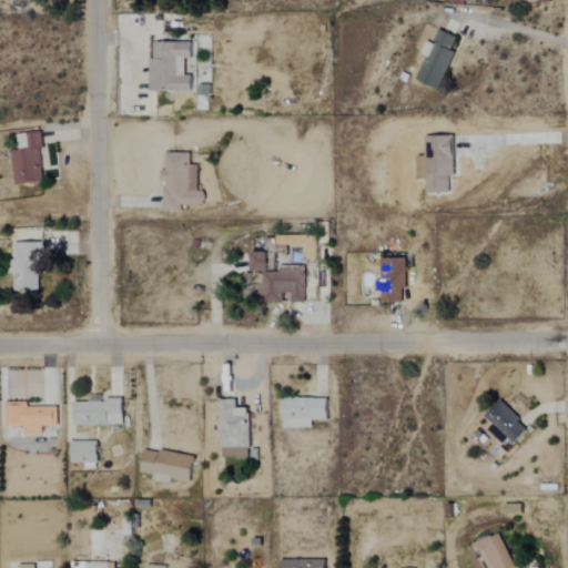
[(418,80),(443,89),(457,51),(454,50),(459,37),(440,29),(435,44),(428,41),(423,54),(428,56),(418,80)]
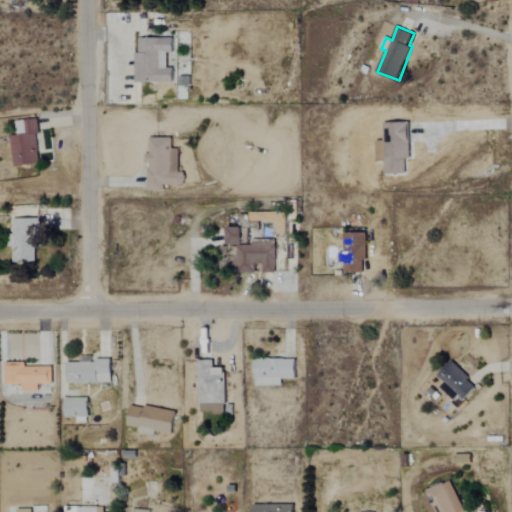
[(173,82),(173,69),(166,68),(167,52),(174,52),(174,39),(138,38),(138,53),(135,52),(134,82),(173,82)]
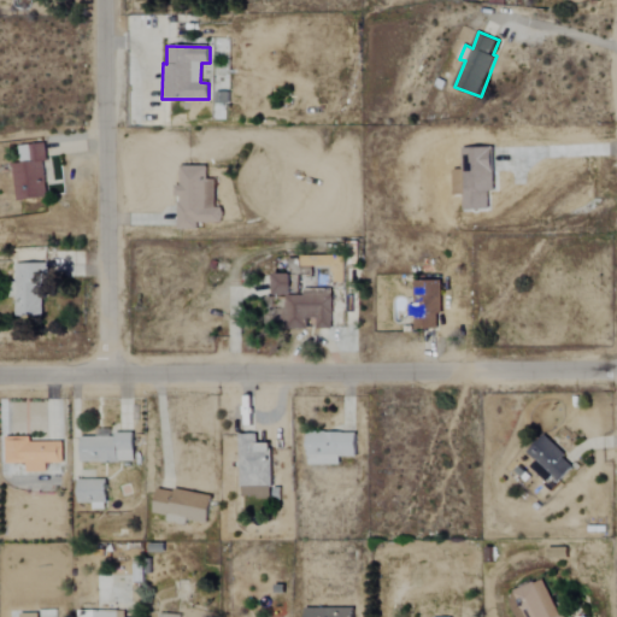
[(12,165),(17,201),(50,197),(42,144),(29,146),(31,162),(12,165)]
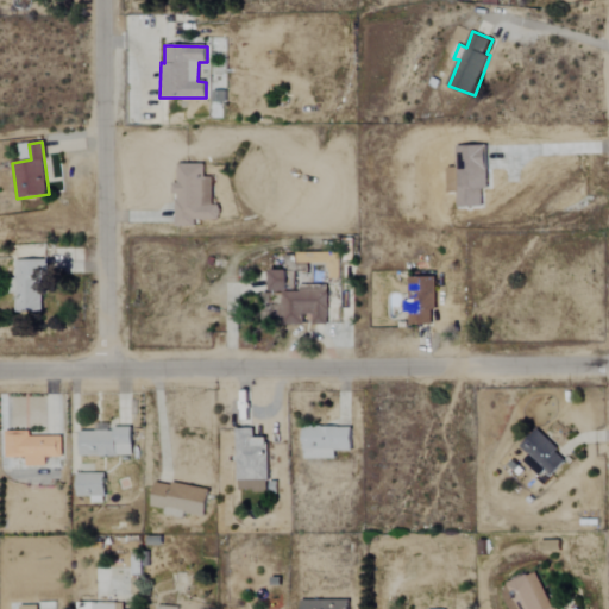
[(456,168),(446,168),(446,193),(457,193),(458,207),(483,207),(483,190),(488,190),(487,145),(456,146),(456,168)]
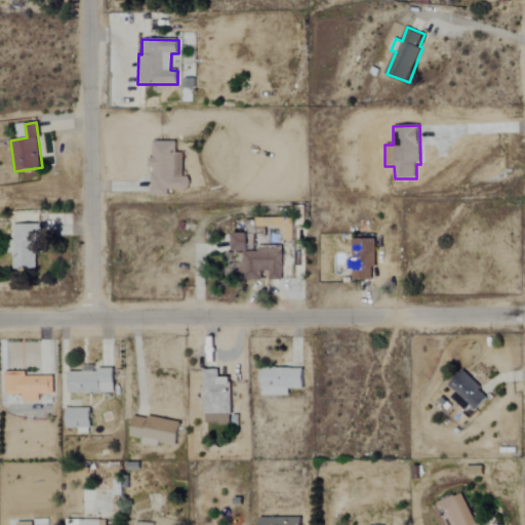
[(175,142),(152,142),(152,157),(150,157),(150,195),(168,195),(168,190),(190,190),(190,177),(183,177),(183,154),(175,154),(175,142)]
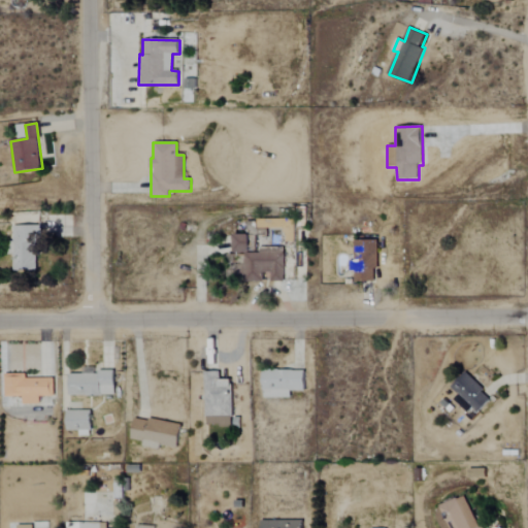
[(41,226),(12,226),(12,270),(36,270),(36,242),(41,242),(41,226)]
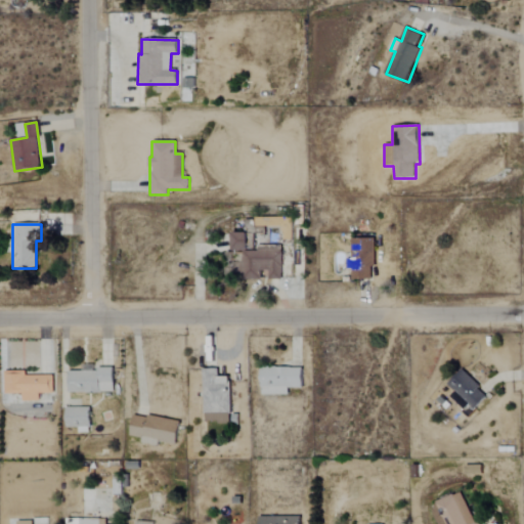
[(282,279),(282,249),(257,249),(257,252),(248,252),(248,232),(233,232),(233,251),(239,251),(239,279),(260,279),(260,270),(268,271),(268,279),(282,279)]
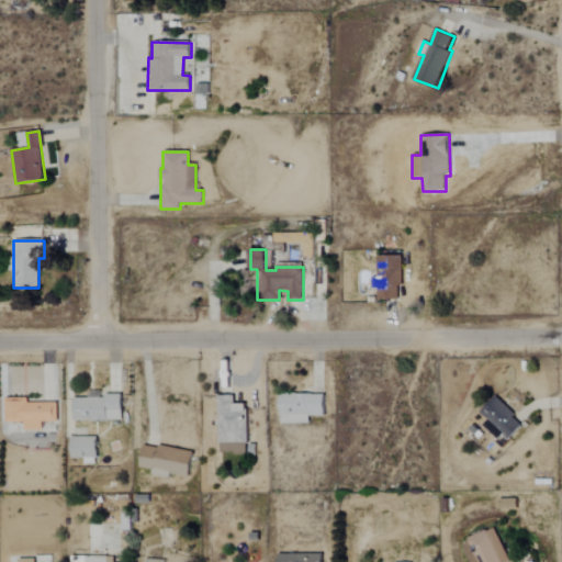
[(401,256),(377,256),(375,278),(371,278),(371,289),(377,289),(377,300),(401,301),(401,256)]
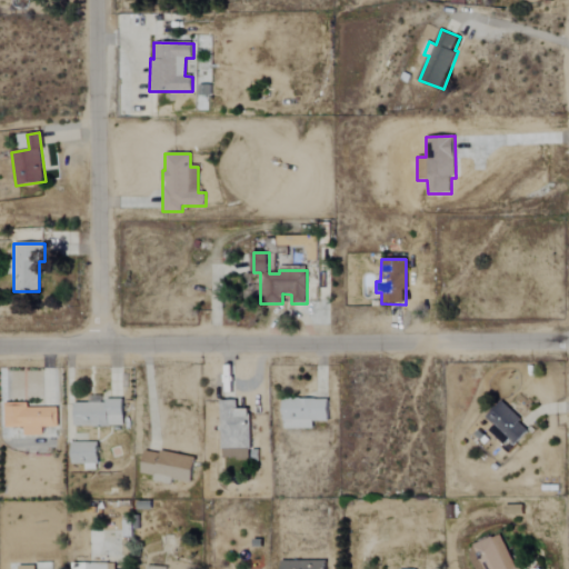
[(282,429),(312,428),(312,421),(329,421),(328,399),(281,400),(282,429)]
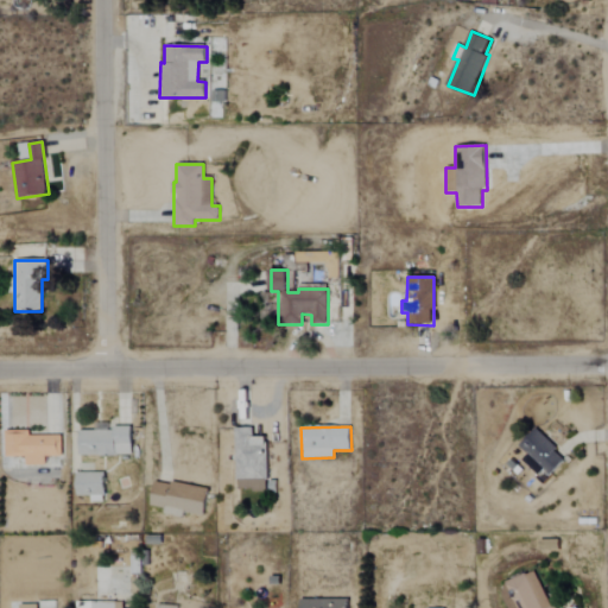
[(234,429),(236,492),(267,491),(266,437),(253,437),(253,428),(234,429)]
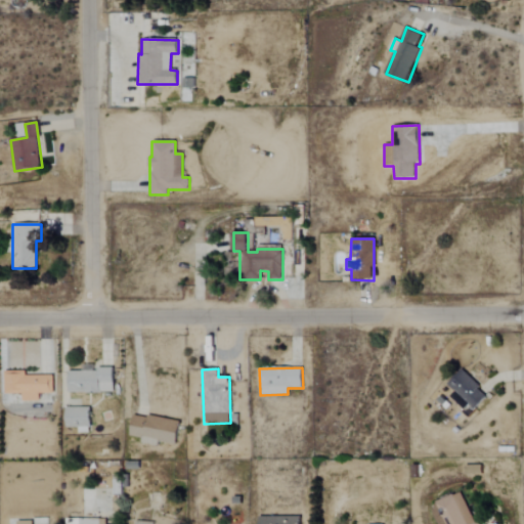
[(68,369),(68,393),(113,392),(113,369),(68,369)]
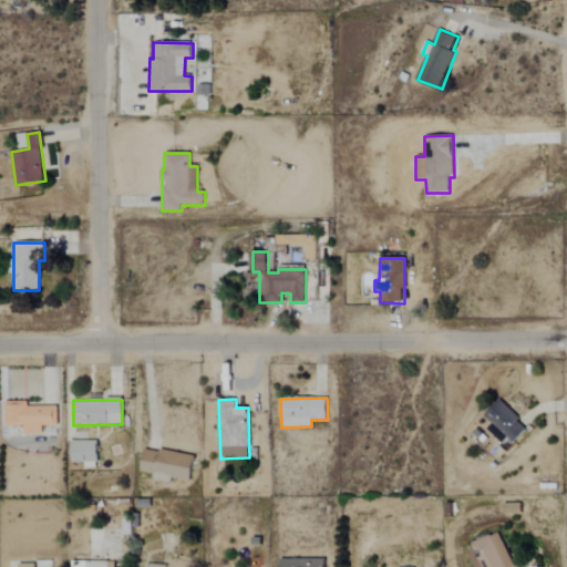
[(42,434),(42,426),(54,426),(54,406),(27,406),(27,401),(3,401),(3,426),(23,426),(23,434),(42,434)]
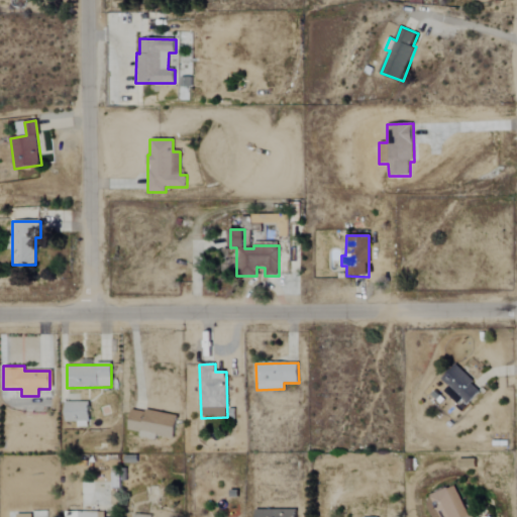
[(444,391),(463,408),(481,391),(455,367),(442,380),(448,386),(444,391)]
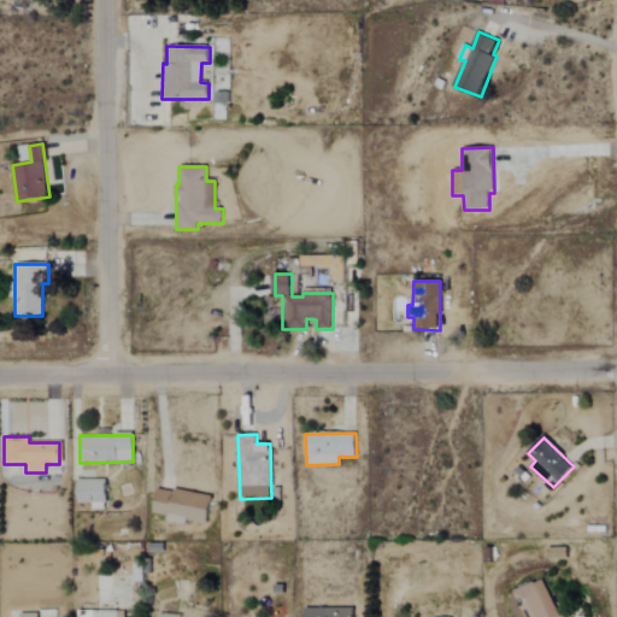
[(77,504),(92,504),(92,510),(105,510),(105,480),(77,480),(77,504)]
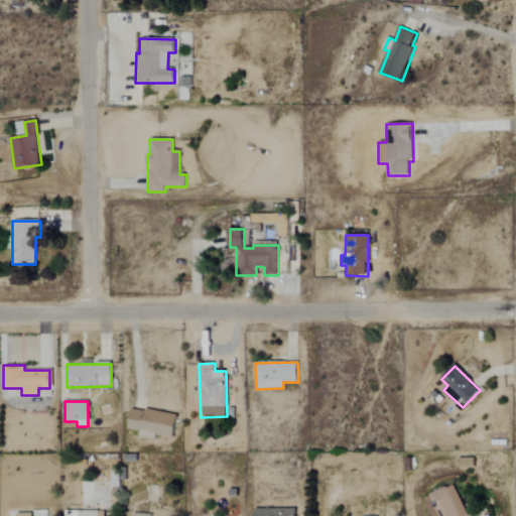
[(173,437),(177,416),(132,407),(128,428),(139,431),(138,436),(155,439),(156,434),(173,437)]
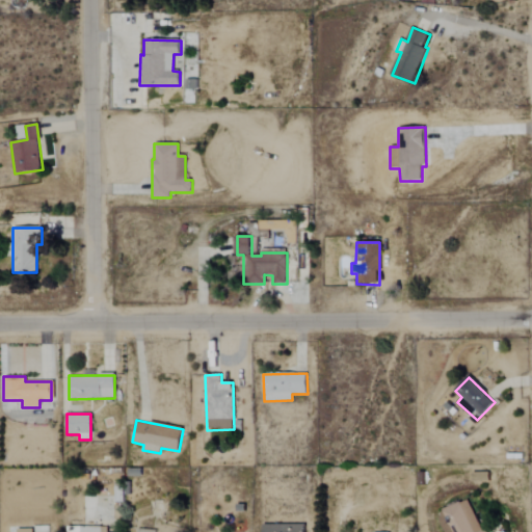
[(487,531),(483,531),(482,531),(470,499),(437,512),(446,531),(487,531)]
